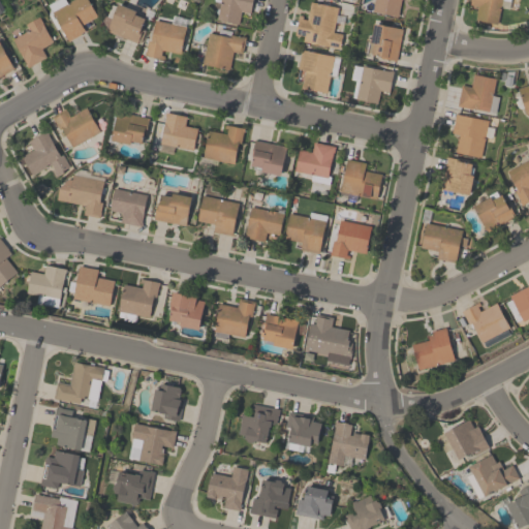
[(47,4),(54,0),(64,0),(66,3),(71,0),(87,0),(96,16),(81,25),(85,31),(67,40),(47,4)]
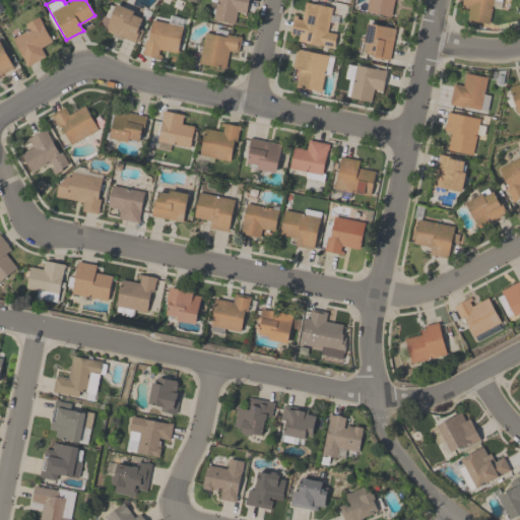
[(247,0),(245,12),(237,11),(234,23),(212,19),(215,1),(208,0),(247,0)]
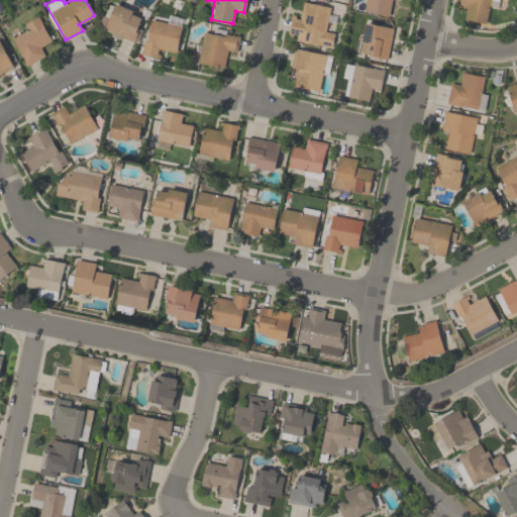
[(390,0),(388,16),(363,11),(365,0),(390,0)]
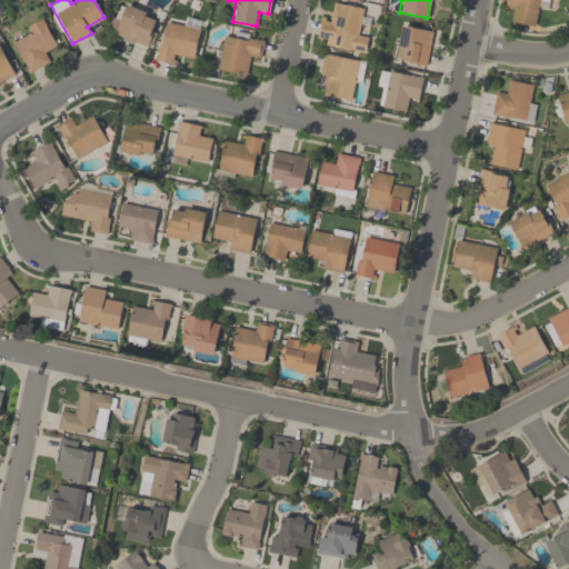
[(503,5),(503,0),(547,0),(546,9),(538,7),(533,26),(510,20),(513,7),(503,5)]
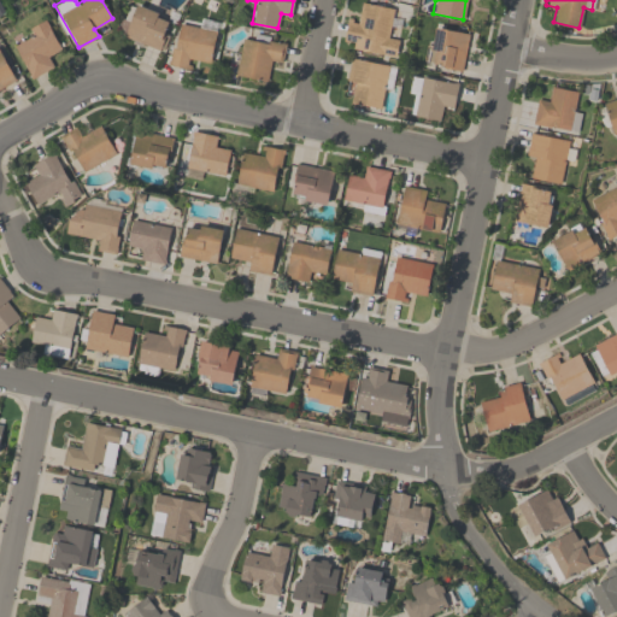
[(393,7),(388,37),(398,39),(395,56),(352,48),(353,41),(342,40),(347,17),(353,18),(352,22),(358,22),(362,3),(393,7)]
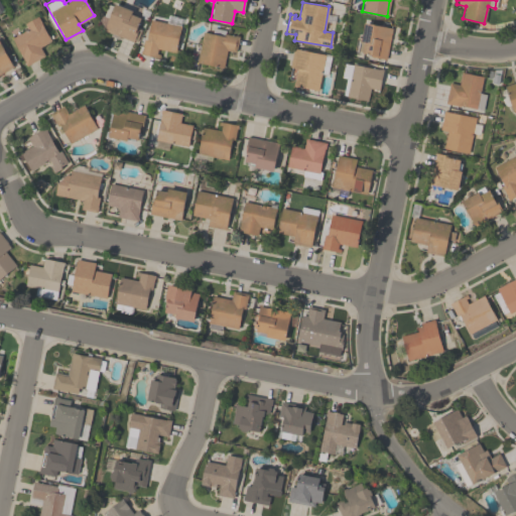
[(103,30),(114,3),(132,10),(132,11),(141,15),(136,27),(141,29),(136,41),(133,40),(132,42),(117,36),(116,38),(110,35),(111,33),(103,30)]
